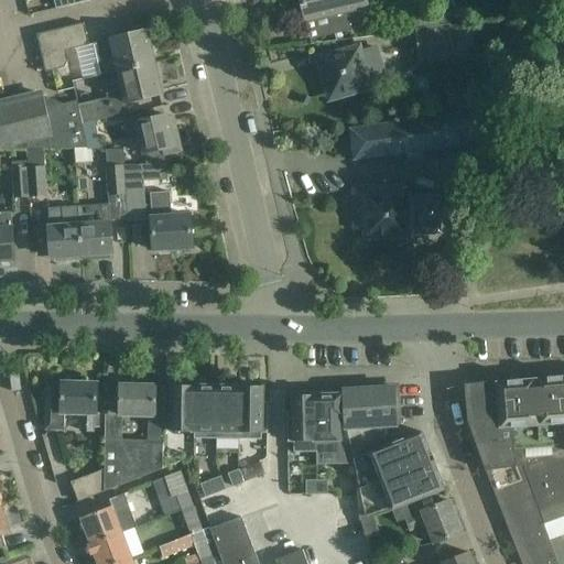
[(94,0),(93,0),(54,0),(56,10),(94,0)]
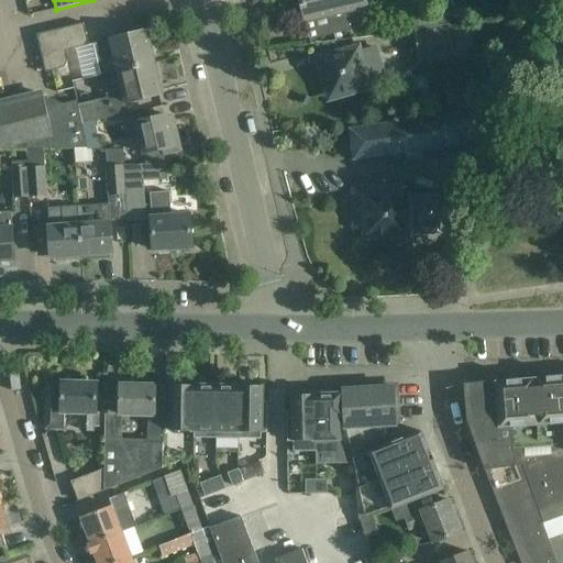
[(366,7),(364,0),(298,0),(305,22),(366,7)]
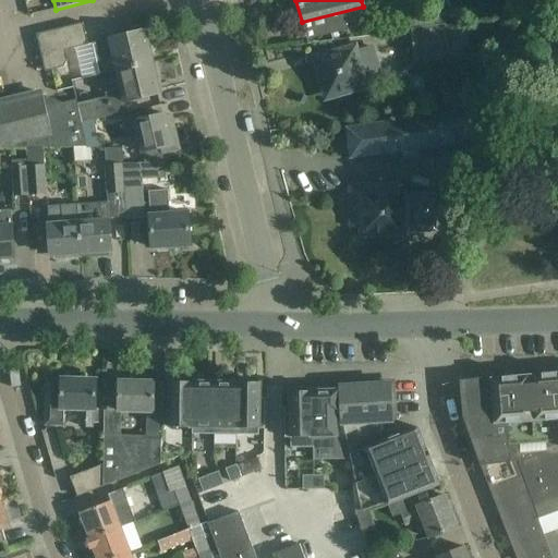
[(445,12),(409,16),(411,28),(446,25),(445,12)]
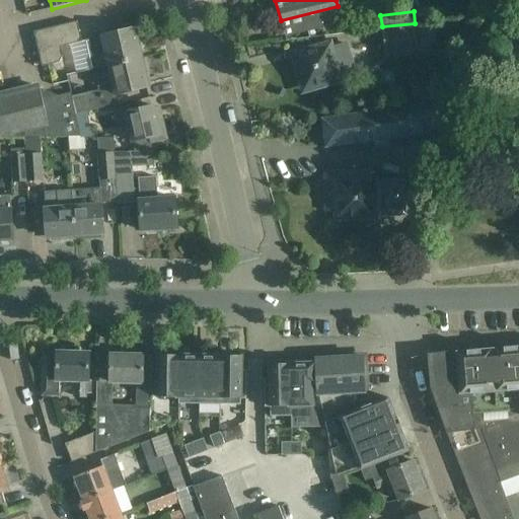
[(33,31),(42,67),(59,63),(62,57),(60,47),(81,43),(77,22),(33,31)]
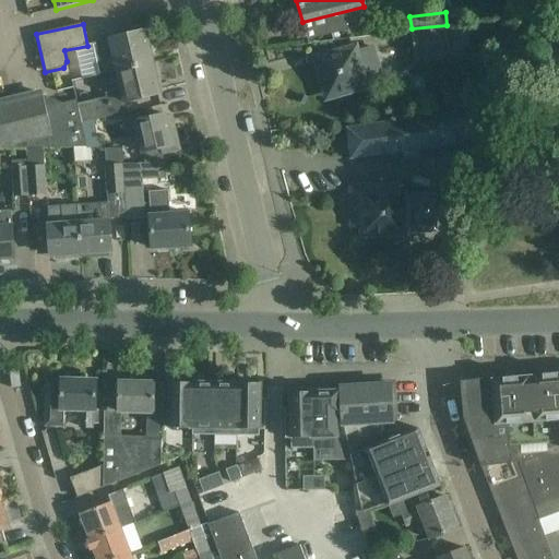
[(450,55),(447,25),(412,28),(415,59),(450,55)]
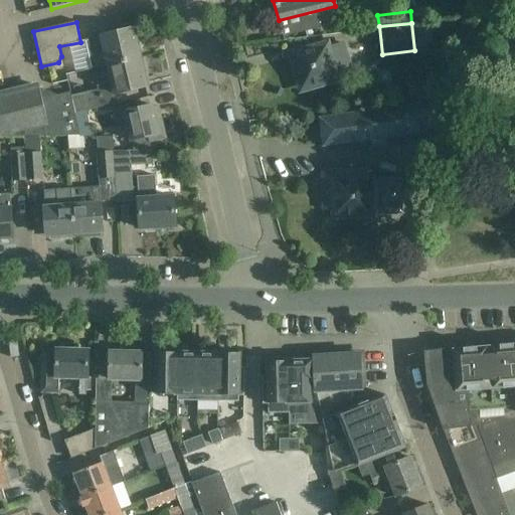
[(110,65),(117,64),(141,58),(134,28),(87,39),(94,69),(110,65)]
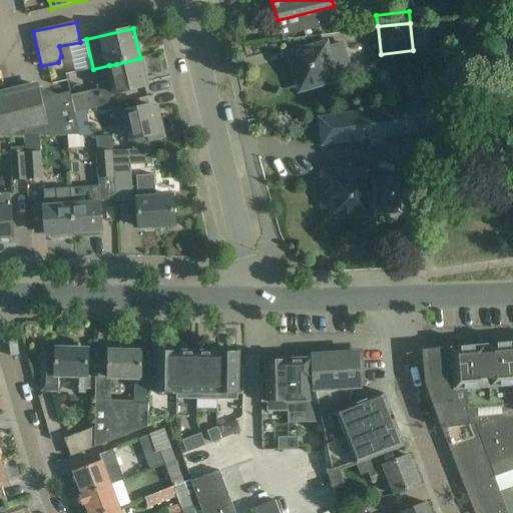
[(312,51),(293,56),(302,87),(321,82),(333,78),(324,47),(312,51)]
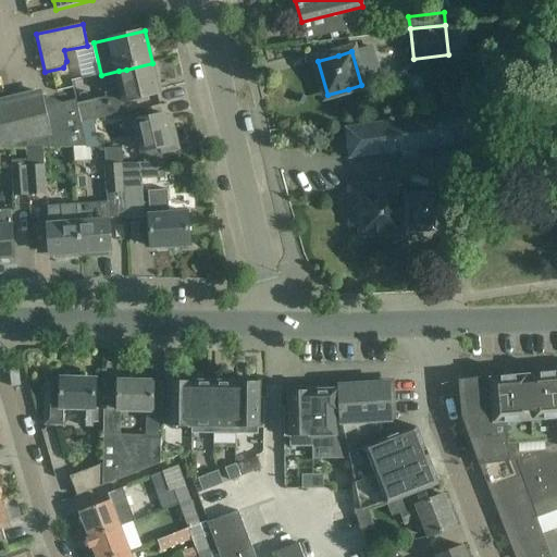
[(152,63),(126,70),(119,71),(123,89),(104,94),(108,107),(159,95),(152,63)]
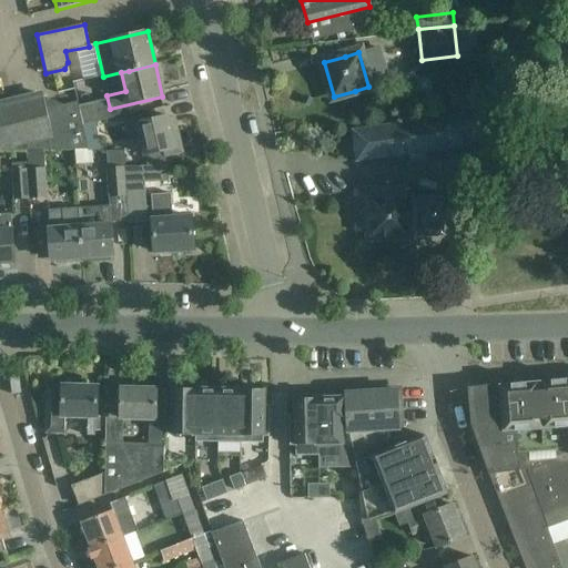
[(0,151),(74,150),(89,150),(83,125),(79,107),(78,107),(77,102),(47,109),(44,97),(0,107),(0,151)]
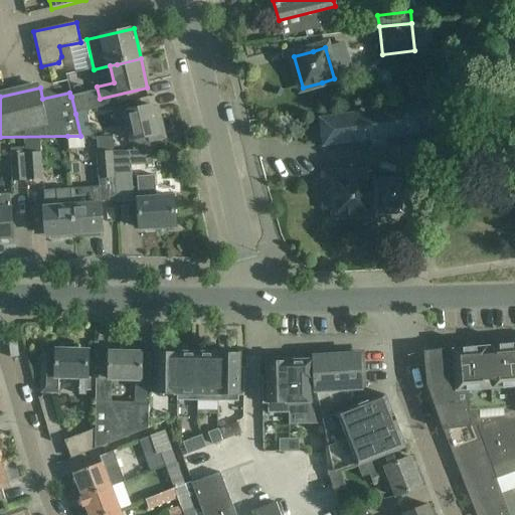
[(71,97),(75,114),(97,109),(92,92),(71,97)]
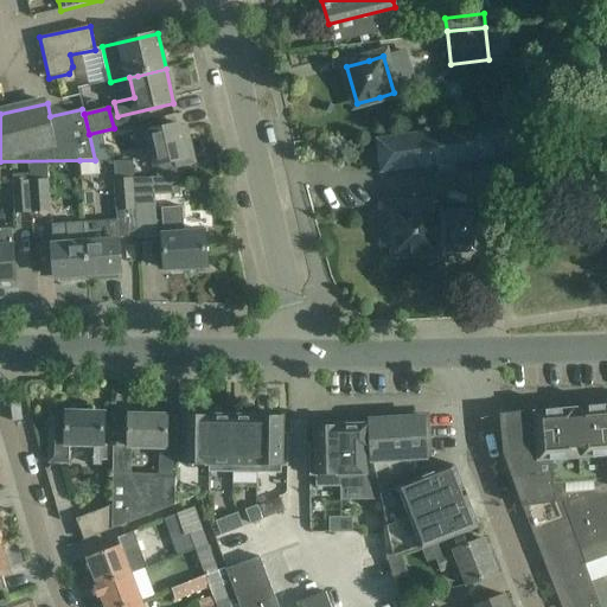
[(548,148),(544,119),(377,141),(382,172),(548,148)]
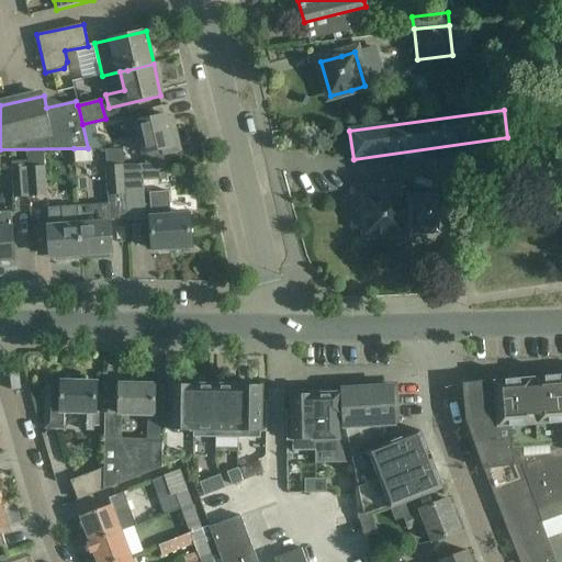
[(166,116),(166,115),(144,121),(122,125),(125,139),(139,136),(144,154),(152,153),(163,150),(164,154),(179,150),(170,115),(166,116)]
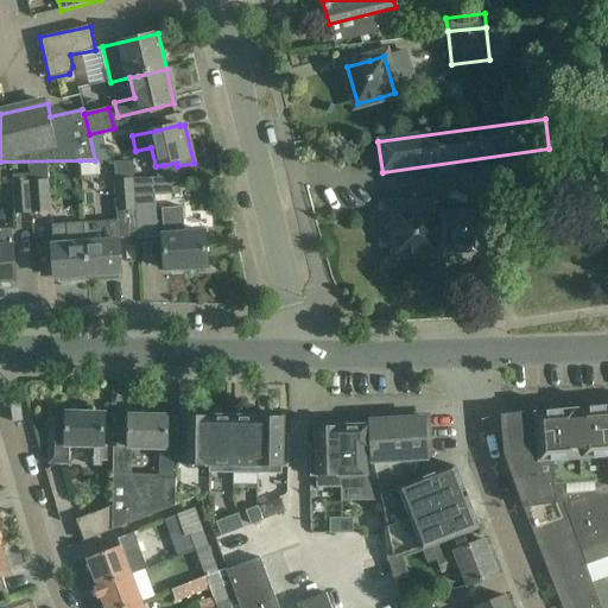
[(133,162),(113,162),(115,179),(133,179),(133,162)]
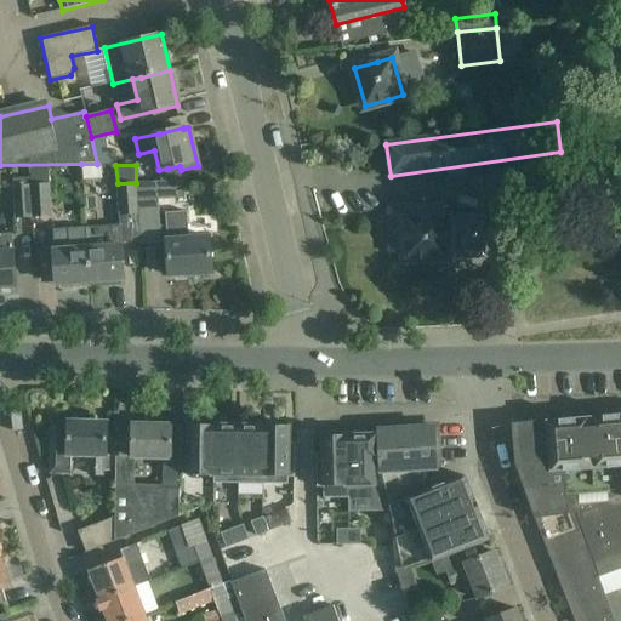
[(136,183),(118,183),(121,244),(142,243),(137,183),(136,183)]
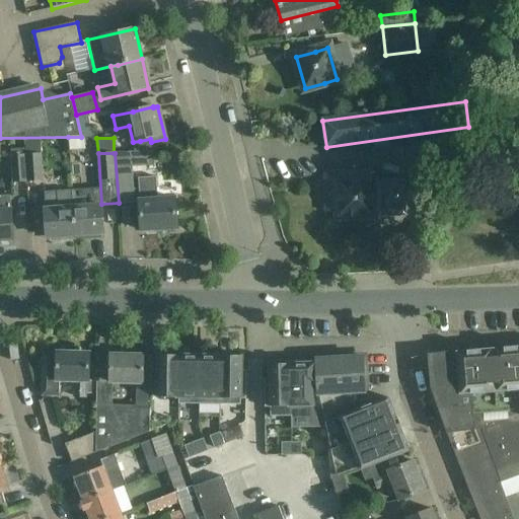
[(119,203),(134,203),(132,168),(131,153),(115,153),(119,203)]
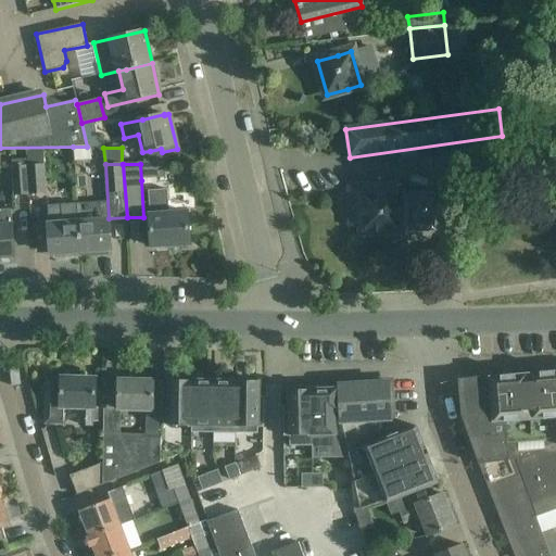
[(43,165),(27,166),(29,196),(46,194),(43,165)]
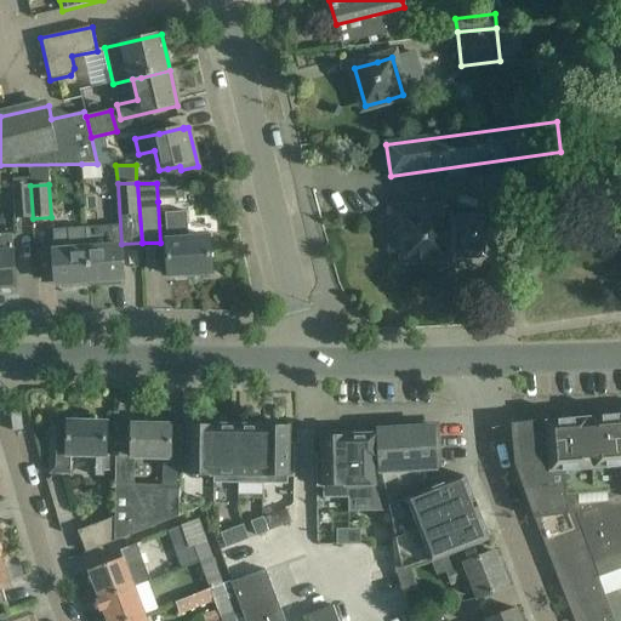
[(33,218),(30,186),(12,187),(15,220),(33,218)]
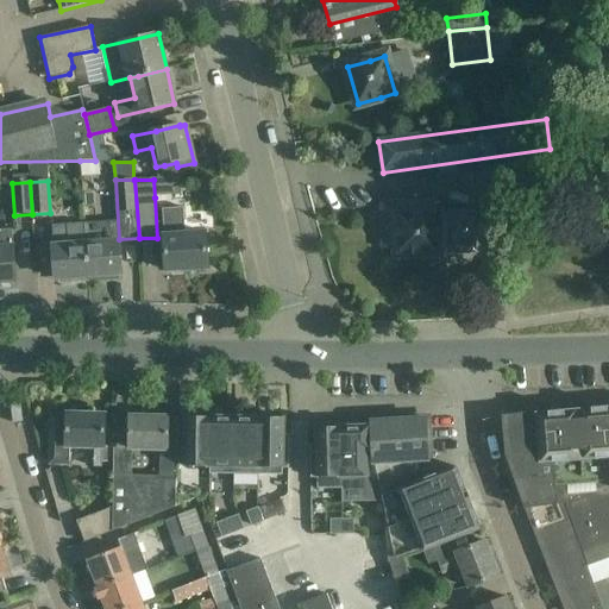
[(435,249),(450,249),(450,252),(473,252),(472,214),(449,214),(449,217),(435,217),(435,202),(381,202),(382,249),(397,249),(397,253),(435,252),(435,249)]
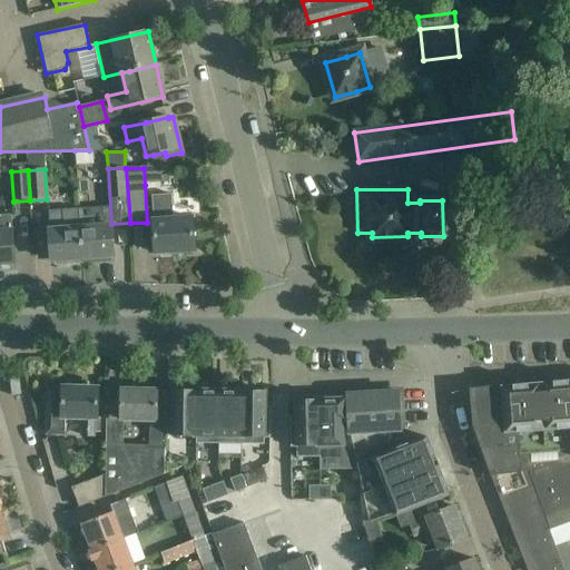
[(173,219),(172,195),(151,196),(155,254),(194,252),(192,218),(173,219)]
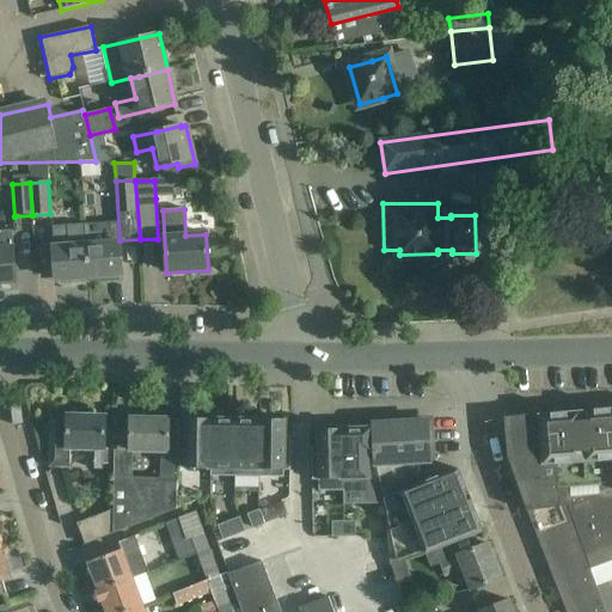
[(85,225),(86,245),(86,254),(89,279),(122,276),(118,222),(85,225)]
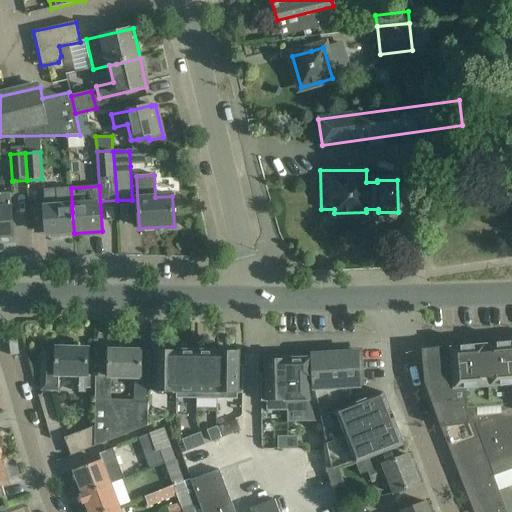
[(74,233),(72,212),(72,205),(58,206),(56,189),(43,190),(46,234),(74,233)]
